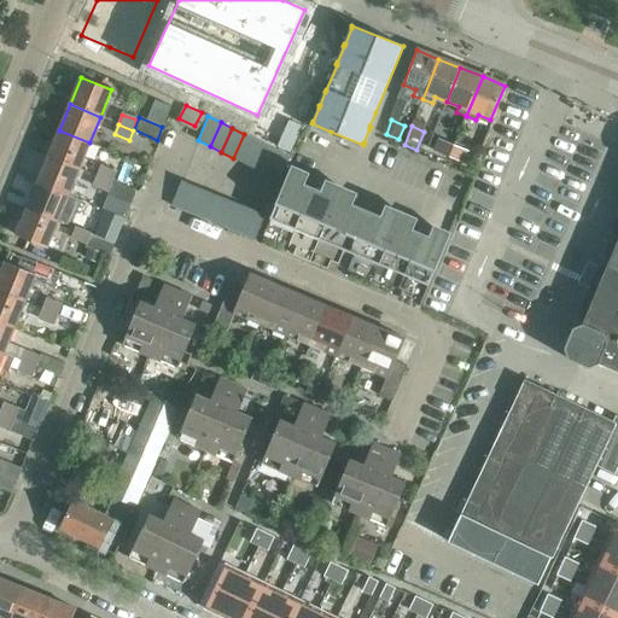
[(80,169),(89,143),(59,130),(48,156),(80,169)]
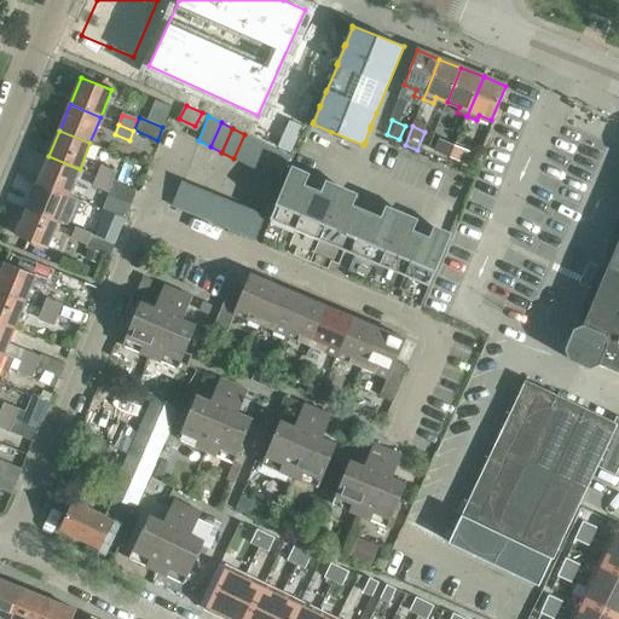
[(233,158),(244,163),(255,140),(244,134),(233,158)]
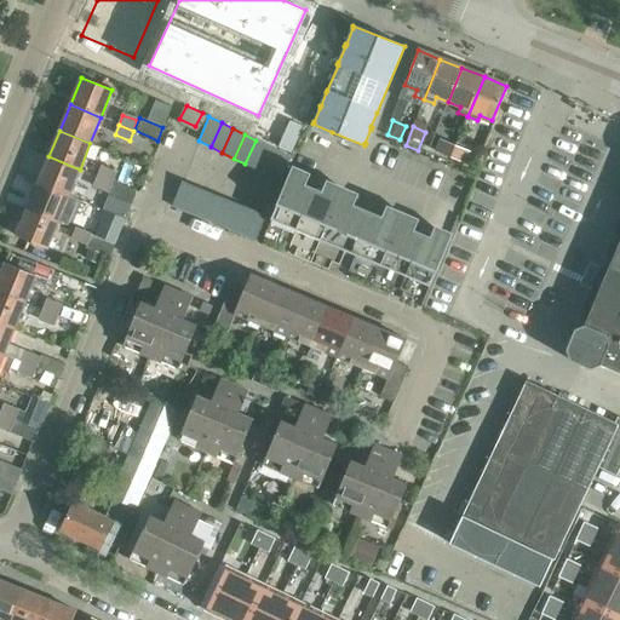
[(245,164),(257,170),(267,145),(256,141),(245,164)]
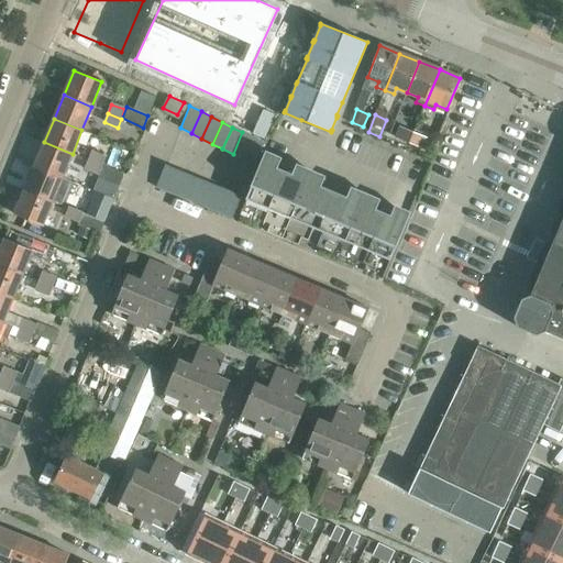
[(398,138),(409,143),(414,133),(401,128),(398,138)]
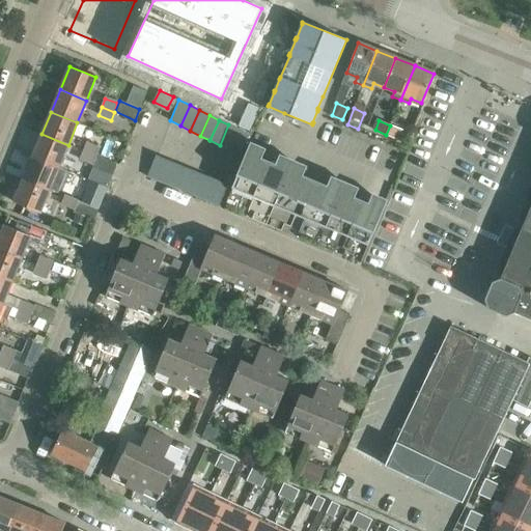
[(220,145),(229,150),(239,130),(228,124),(220,145)]
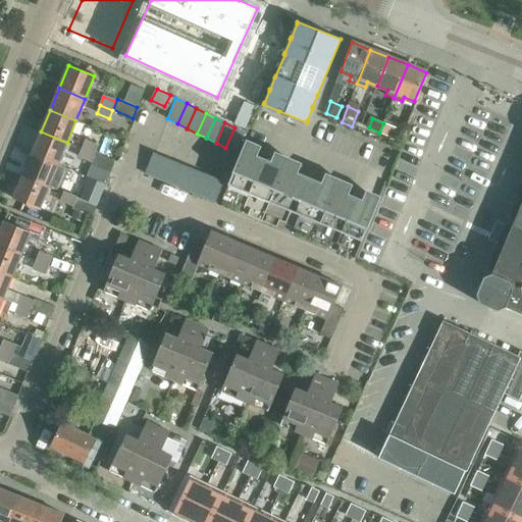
[(383,123),(379,133),(392,137),(396,127),(383,123)]
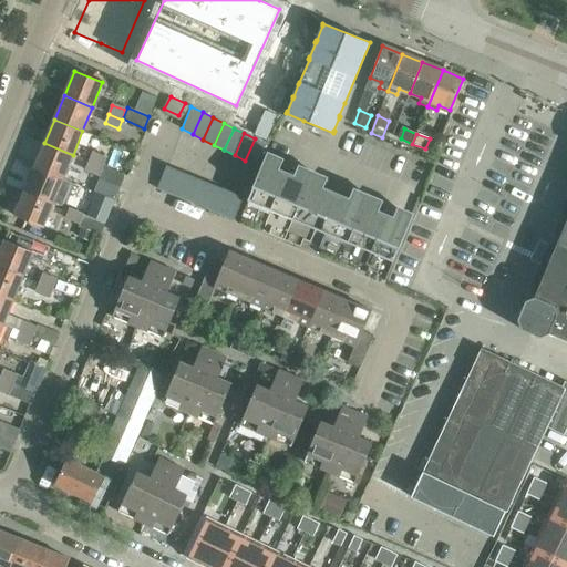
[(255,138),(245,161),(256,166),(266,144),(255,138)]
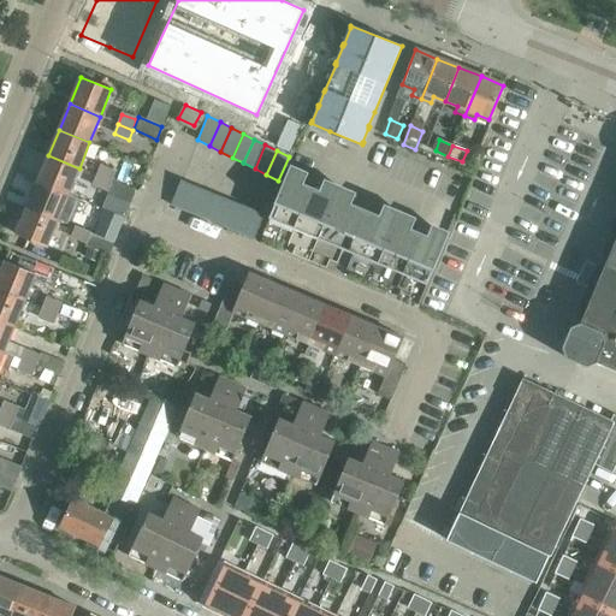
[(69,194),(80,169),(48,155),(37,182),(69,194)]
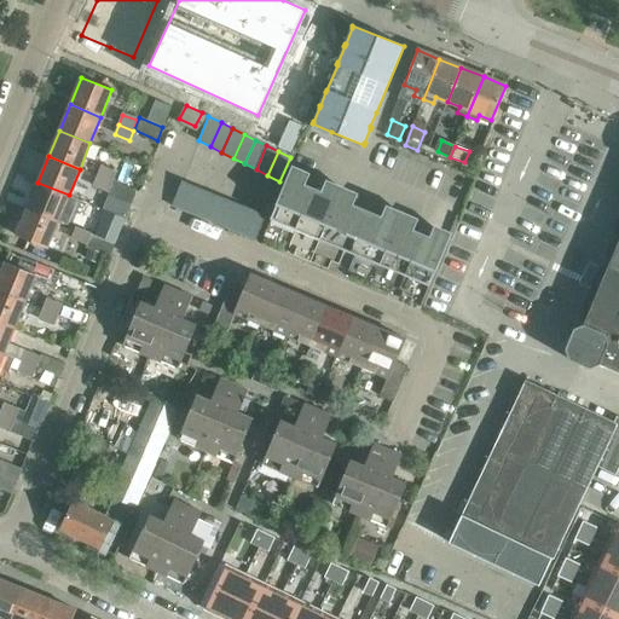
[(270,219),(295,230),(313,187),(305,185),(310,173),(293,166),(270,219)]
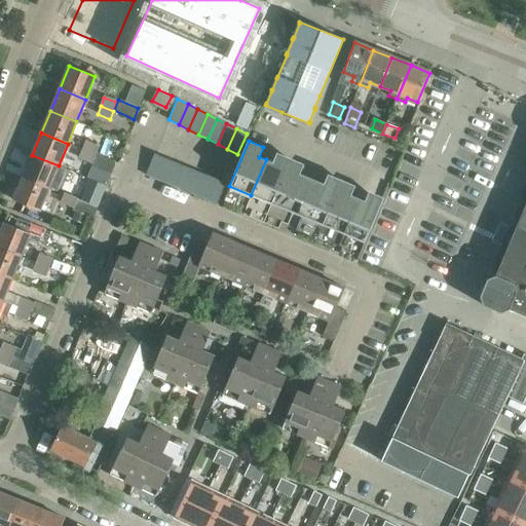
[(95,155),(98,146),(86,142),(82,150),(95,155)]
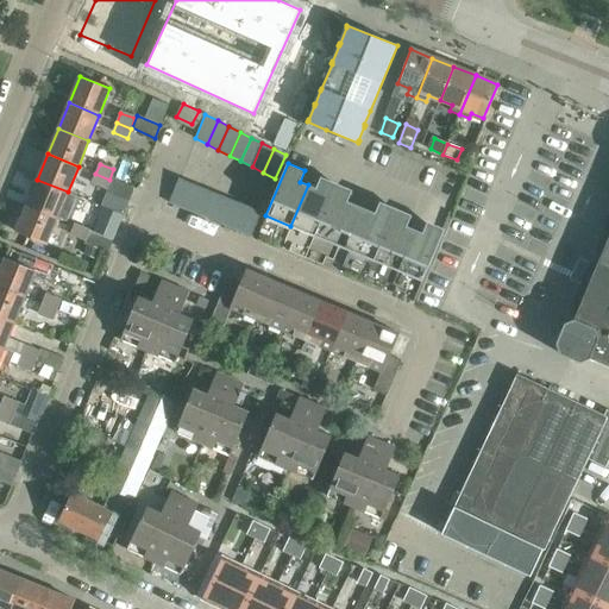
[(106,189),(110,180),(95,174),(92,183),(106,189)]
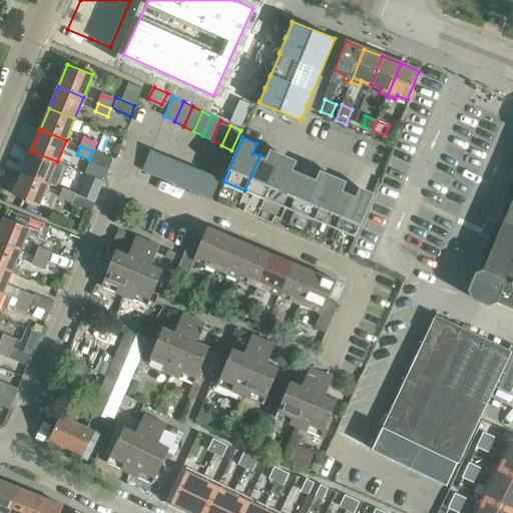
[(244,190),(265,198),(284,154),(271,148),(266,158),(260,155),(244,190)]
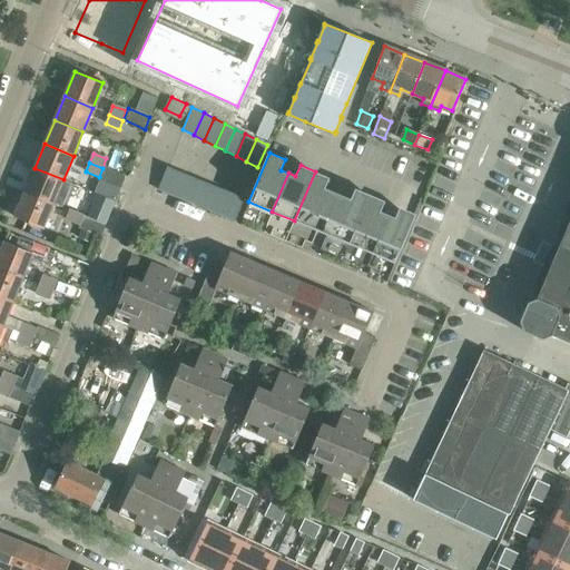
[(158,189),(169,194),(178,172),(167,167),(158,189)]
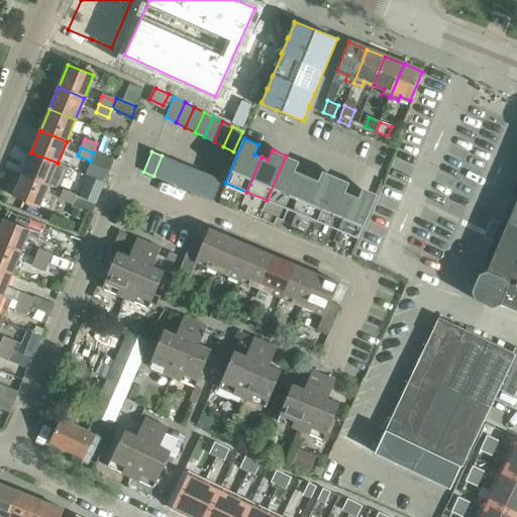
[(31,152),(22,175),(48,185),(57,188),(65,166),(58,163),(31,152)]
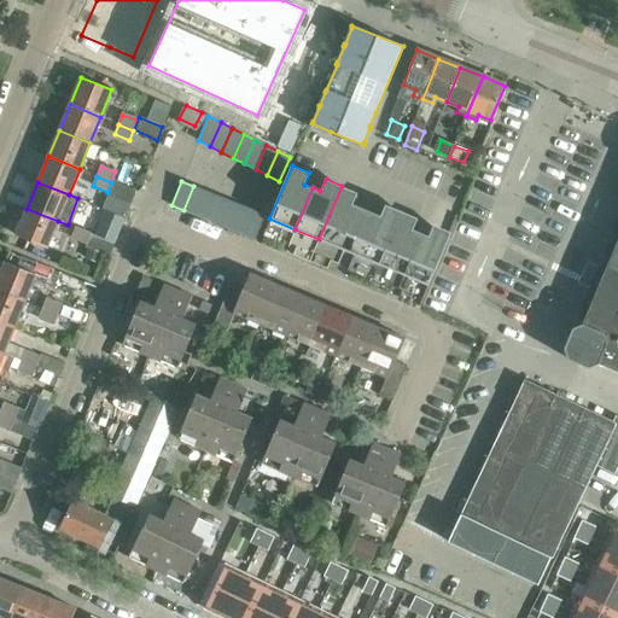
[(108,194),(130,204),(135,192),(112,182),(108,194)]
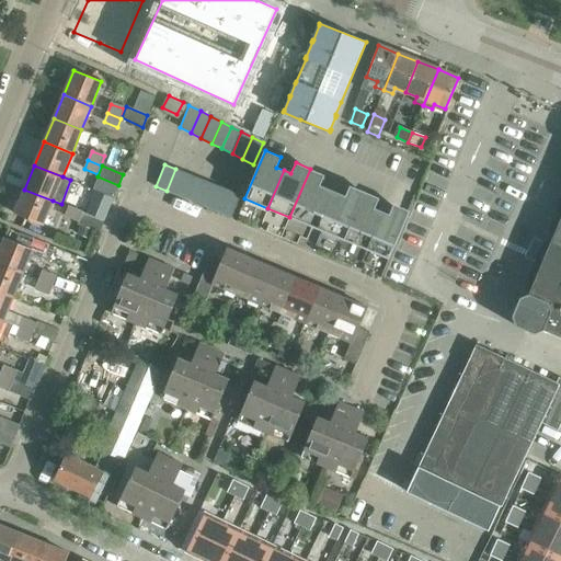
[(167,191),(178,195),(186,173),(175,169),(167,191)]
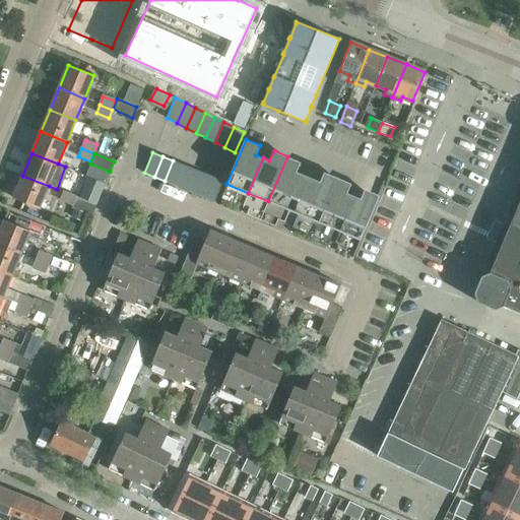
[(268,201),(294,212),(309,177),(297,172),(301,161),(287,156),(268,201)]
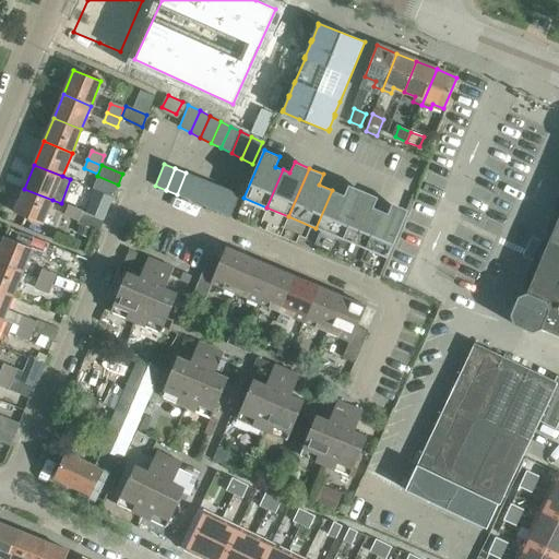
[(177,194),(187,199),(197,177),(186,173),(177,194)]
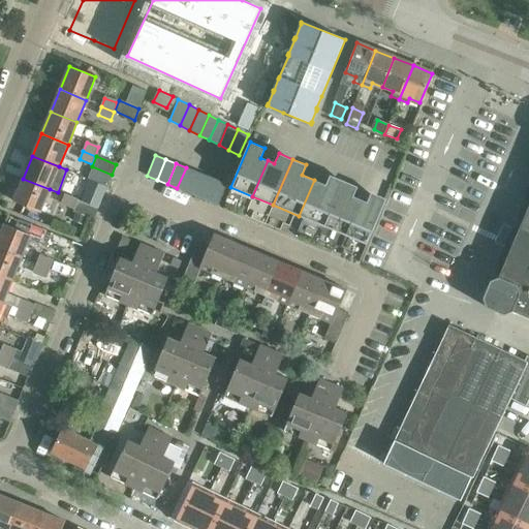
[(177,188),(187,193),(196,172),(186,167),(177,188)]
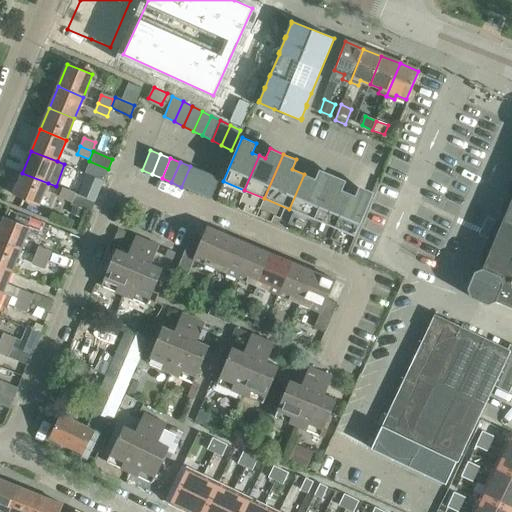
[(181,187),(191,191),(199,170),(190,166),(181,187)]
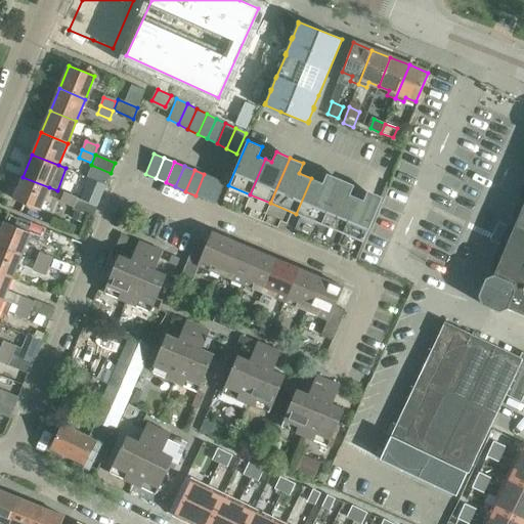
[(296,214),(321,224),(341,179),(326,173),(322,183),(311,178),(296,214)]
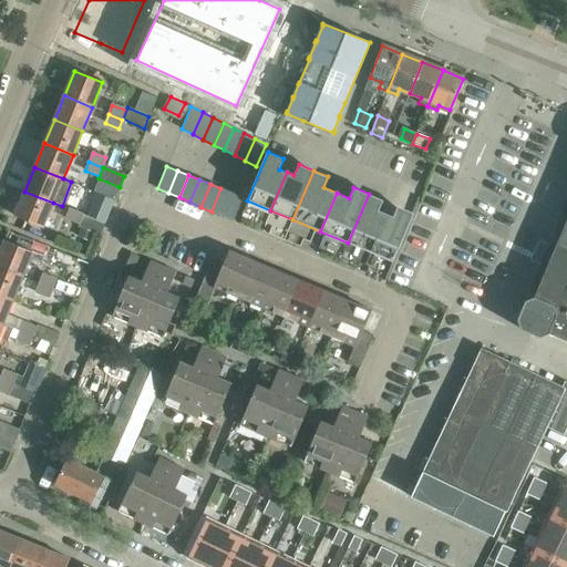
[(212,212),(223,216),(232,193),(220,188),(212,212)]
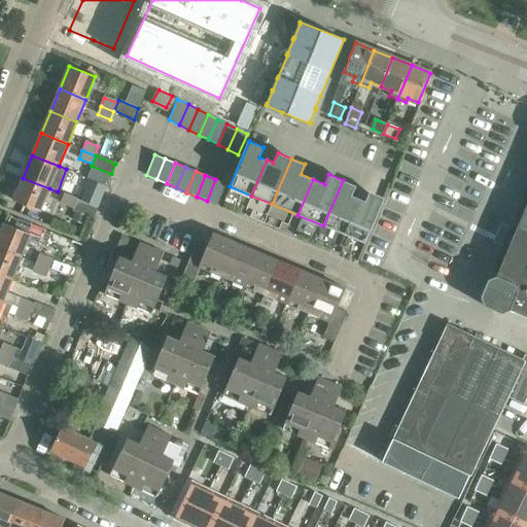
[(13,201),(40,211),(49,188),(23,178),(13,201)]
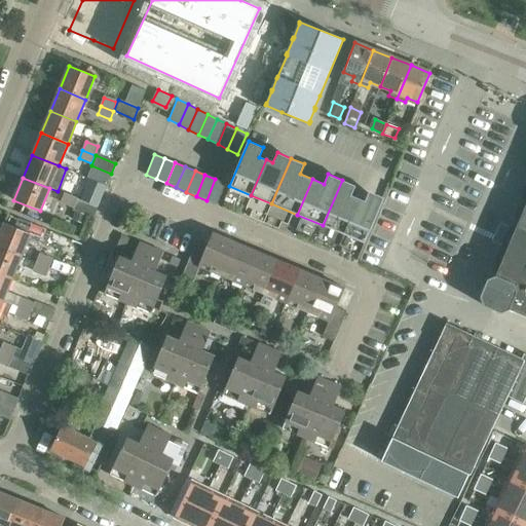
[(215,179),(207,200),(217,204),(225,184),(215,179)]
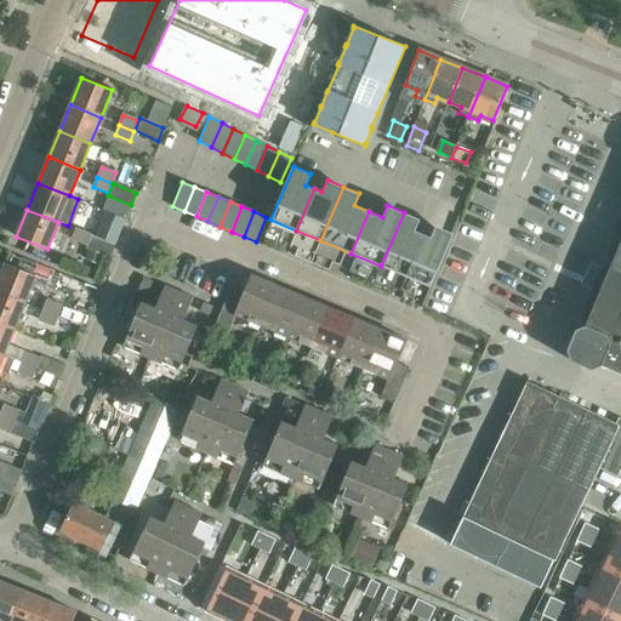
[(381,266),(405,277),(423,234),(415,231),(420,218),(404,212),(381,266)]
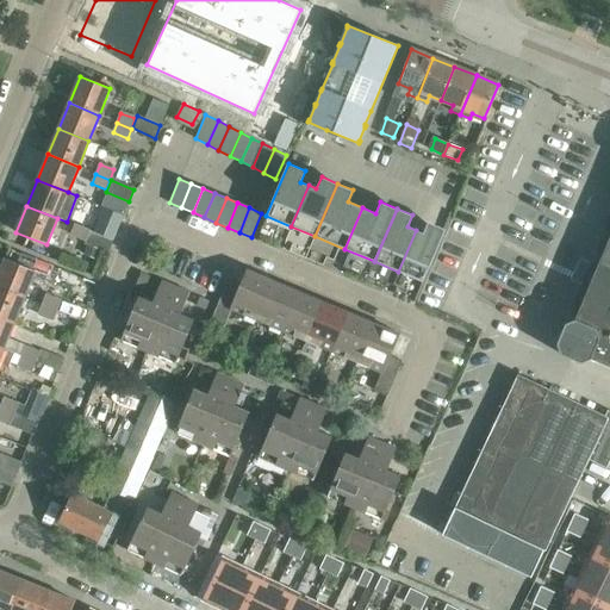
[(94,219),(86,216),(81,228),(89,231),(94,219)]
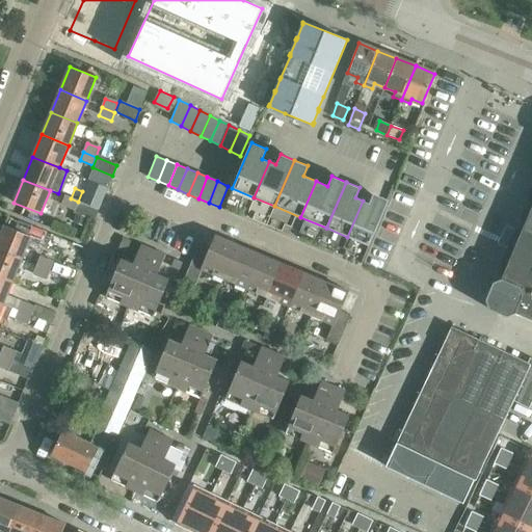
[(98,210),(103,200),(82,191),(78,202),(98,210)]
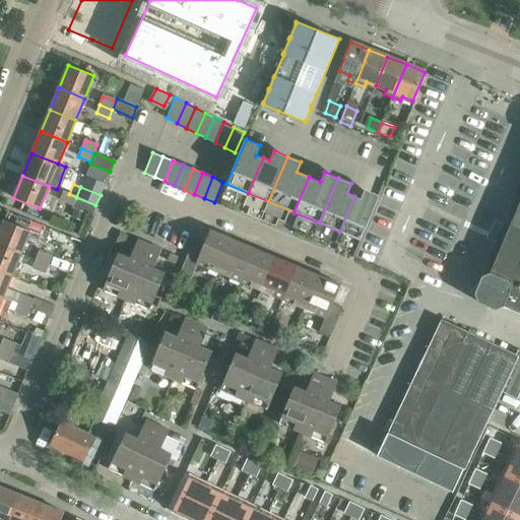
[(354,196),(339,232),(361,241),(380,195),(365,189),(361,199),(354,196)]
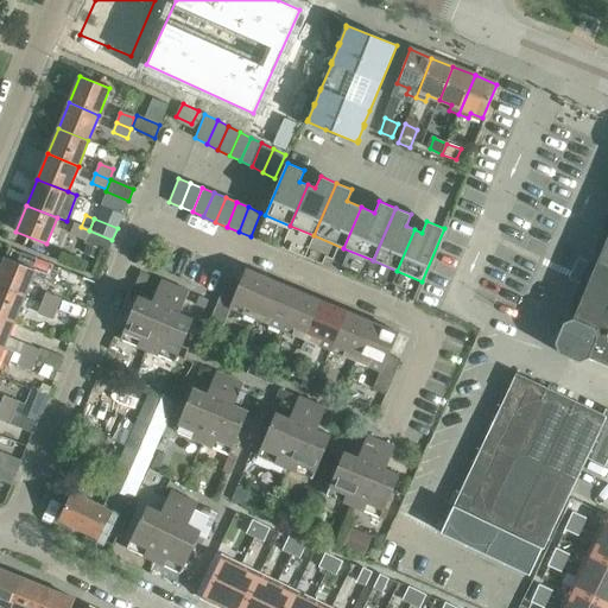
[(89,230),(75,225),(70,234),(84,240),(89,230)]
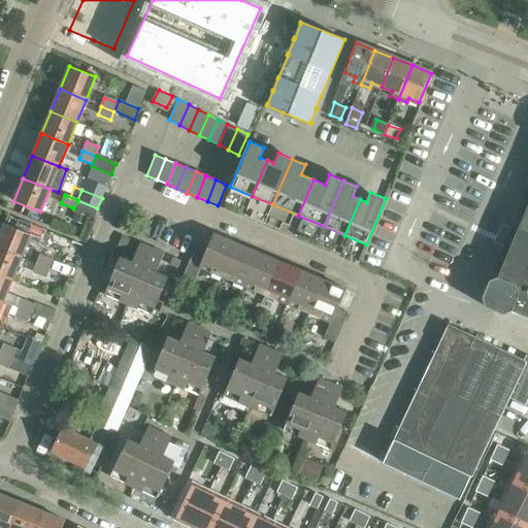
[(73,210),(93,219),(97,208),(77,200),(73,210)]
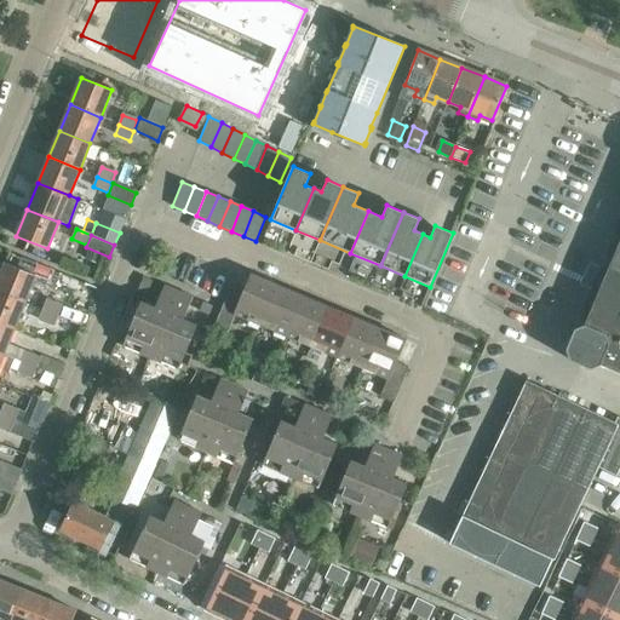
[(566,350),(569,360),(591,369),(601,365),(619,372),(619,240),(585,325),(574,329),(566,350)]
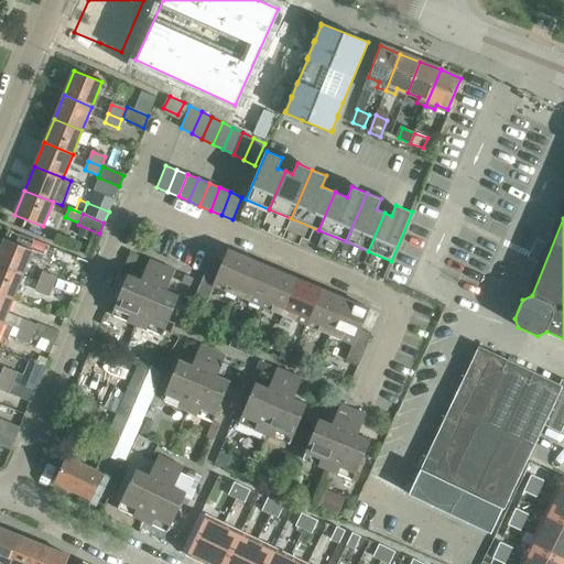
[(0,266),(22,275),(33,250),(4,239),(0,249),(0,266)]
